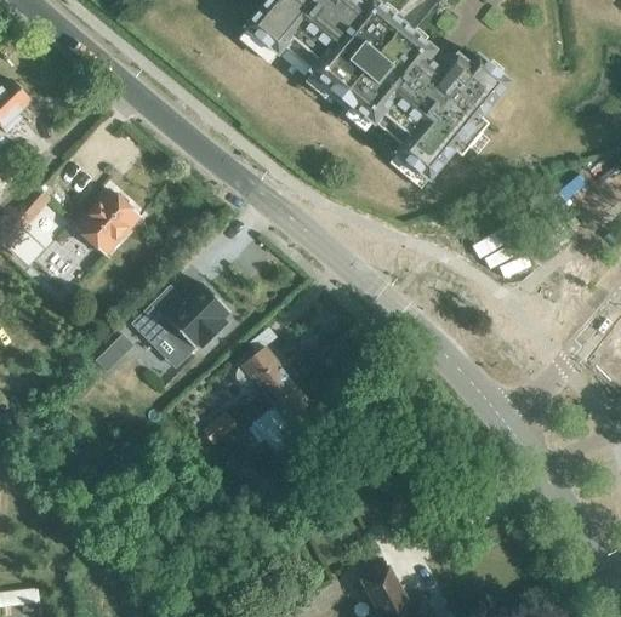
[(266,0),(244,27),(277,53),(283,46),(311,69),(309,70),(330,87),(329,89),(351,107),(352,106),(372,123),(374,121),(402,144),(396,152),(428,180),(453,149),(460,155),(488,123),(480,116),(510,81),(477,53),(468,64),(456,53),(450,62),(375,0),(266,0)]
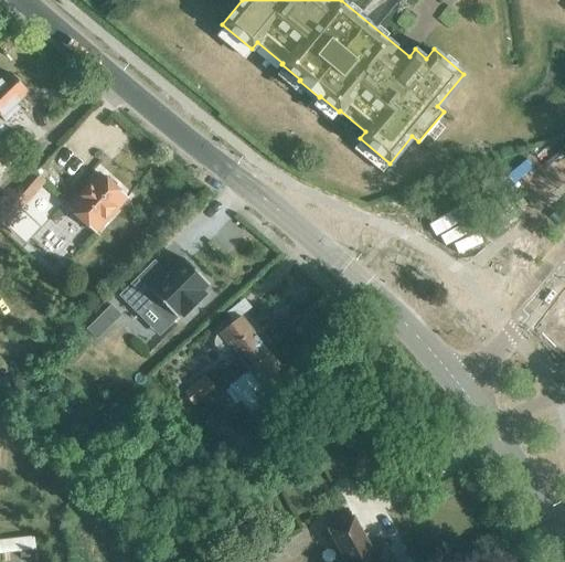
[(0,118),(29,91),(9,72),(0,80),(0,118)]
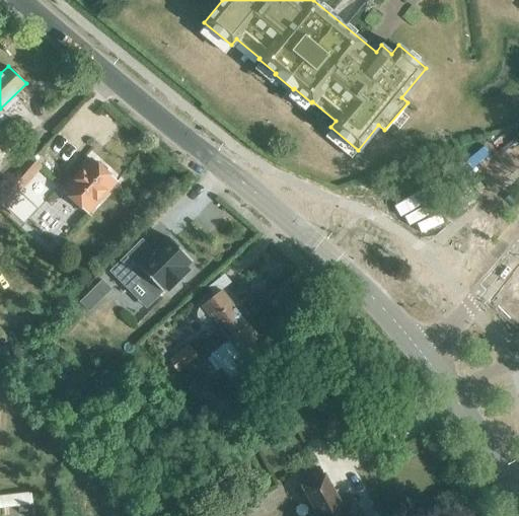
[(90,158),(63,190),(88,212),(116,180),(90,158)]
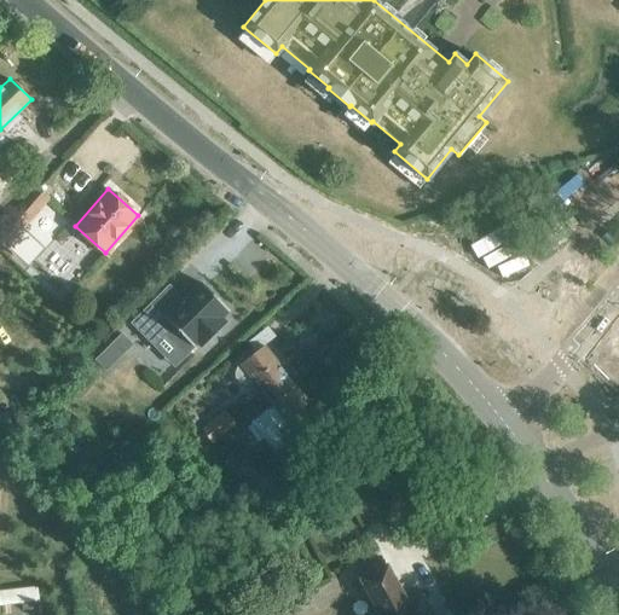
[(175,305),(162,291),(132,321),(146,336),(157,325),(185,354),(197,342),(201,346),(226,320),(223,317),(229,309),(201,280),(175,305)]
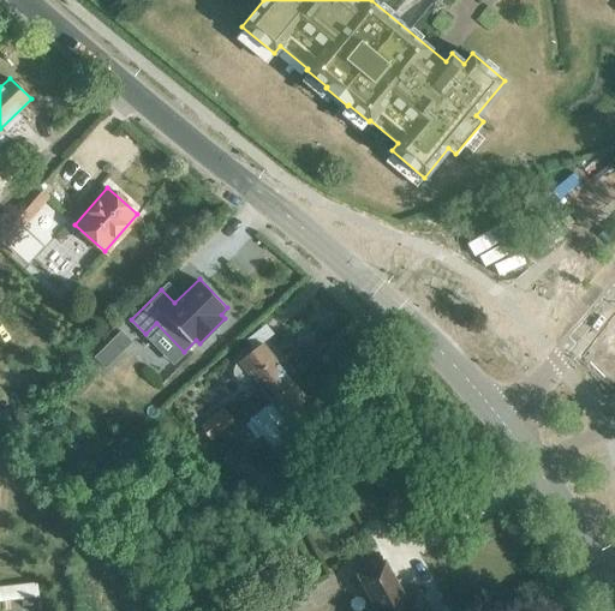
[(246,337),(255,347),(274,333),(267,322),(246,337)]
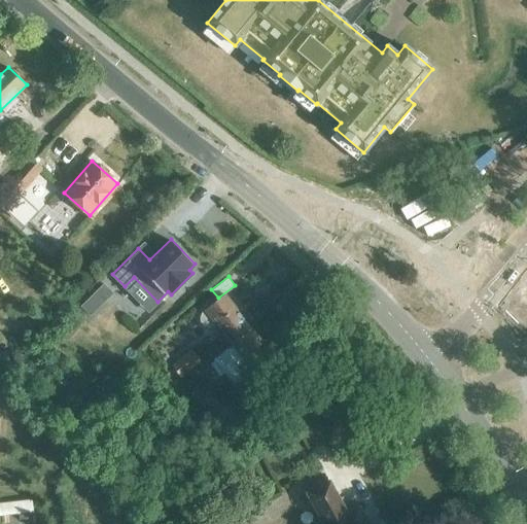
[(224,334),(244,318),(224,293),(205,309),(202,311),(200,316),(201,320),(204,324),(208,325),(213,325),(216,322),(224,334)]
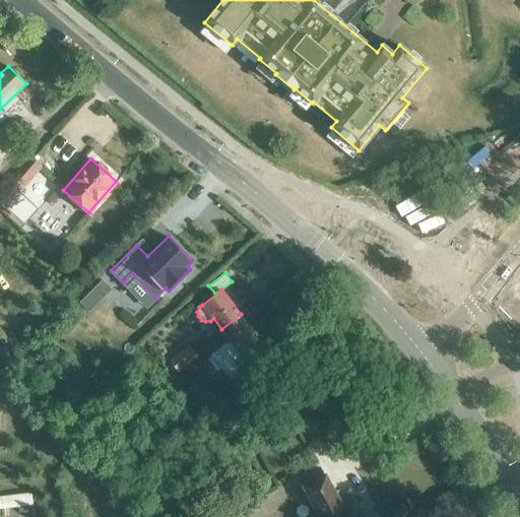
[(241,314),(221,329),(229,338),(210,353),(232,381),(253,364),(243,351),(260,337),(241,314)]
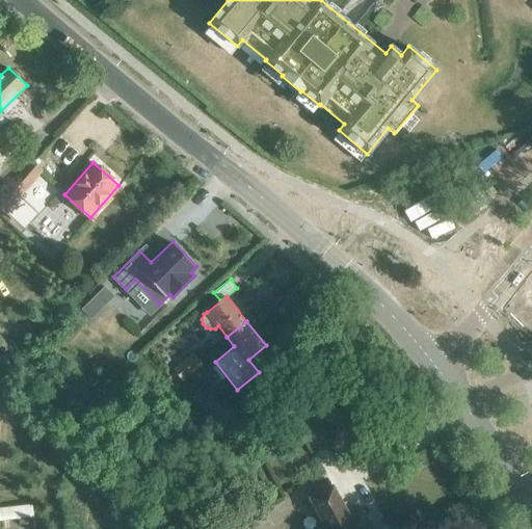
[(179,375),(200,359),(194,352),(174,369),(179,375)]
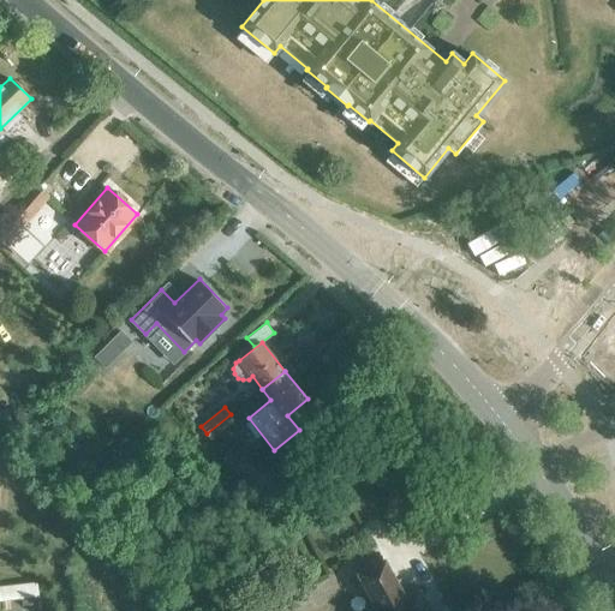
[(231,414),(207,433),(212,441),(236,421),(231,414)]
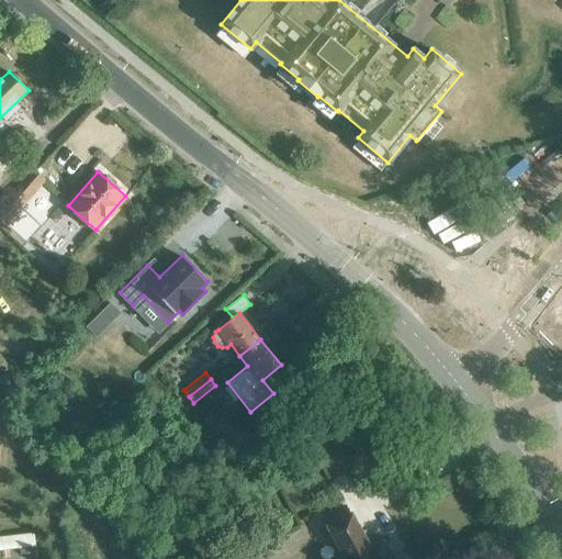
[(393,558),(380,534),(369,539),(349,504),(325,518),(347,558),(393,558)]
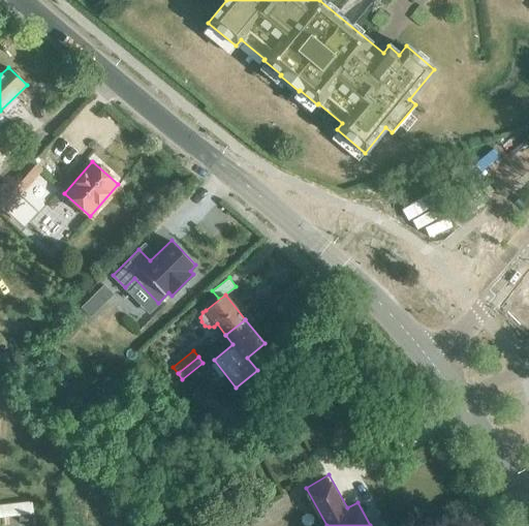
[(238,525),(228,508),(221,514),(222,517),(208,525),(238,525)]
